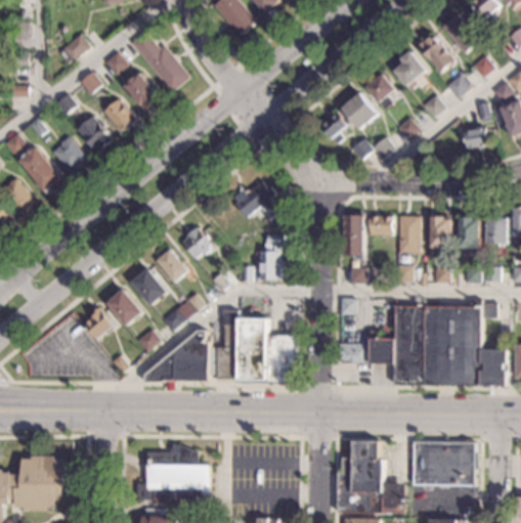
[(235,0),(254,22),(236,35),(211,4),(216,0),(235,0)]
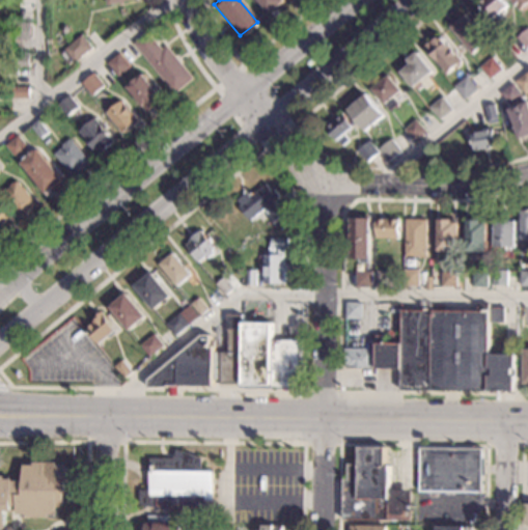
[(280,0),(266,11),(256,0),(280,0)]
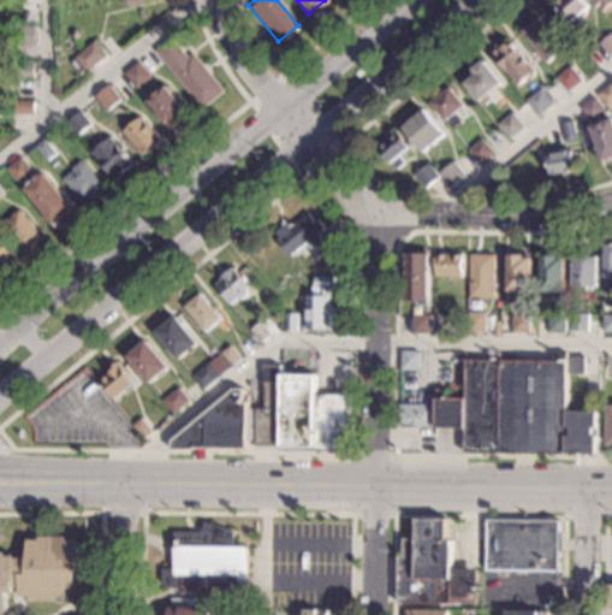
[(578,0),(583,6),(575,13),(581,19),(570,28),(551,5),(556,0),(578,0)]
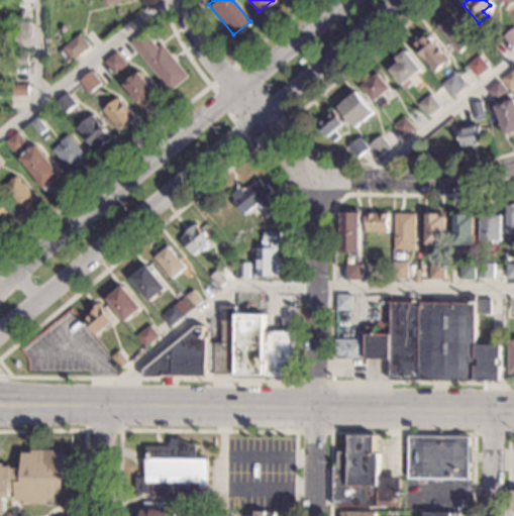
[(512,0),(502,10),(494,0),(512,0)]
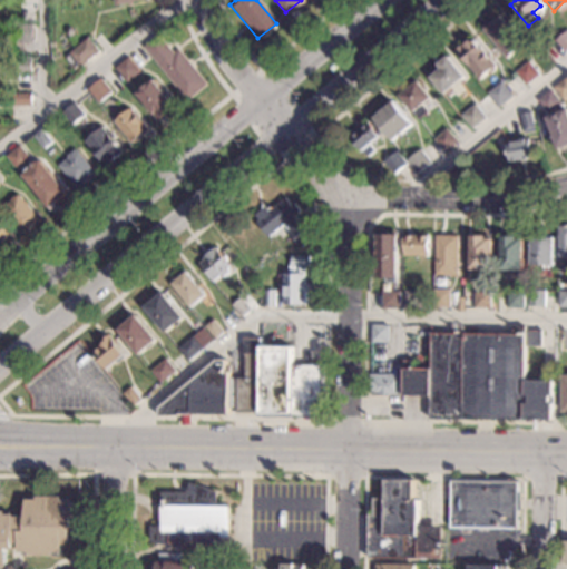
[(518,43),(518,48),(514,52),(511,50),(502,57),(479,28),(492,16),(494,17),(496,16),(518,43)]
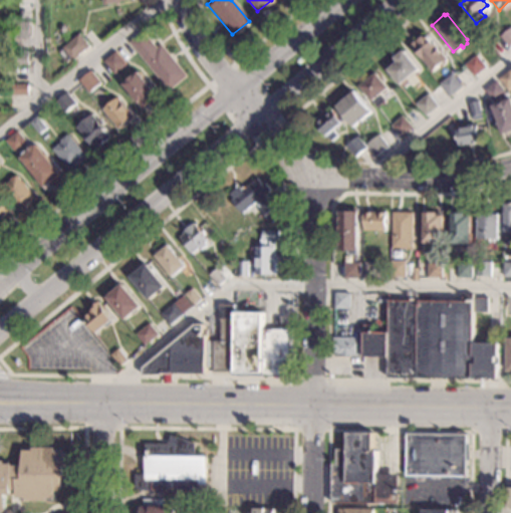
[(8,28),(0,28),(0,20),(9,20),(8,28)]
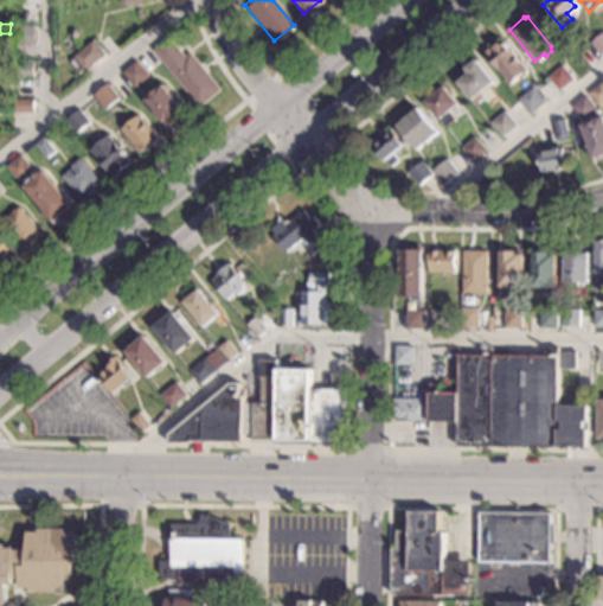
[(31,44),(12,44),(12,25),(31,25),(31,44)]
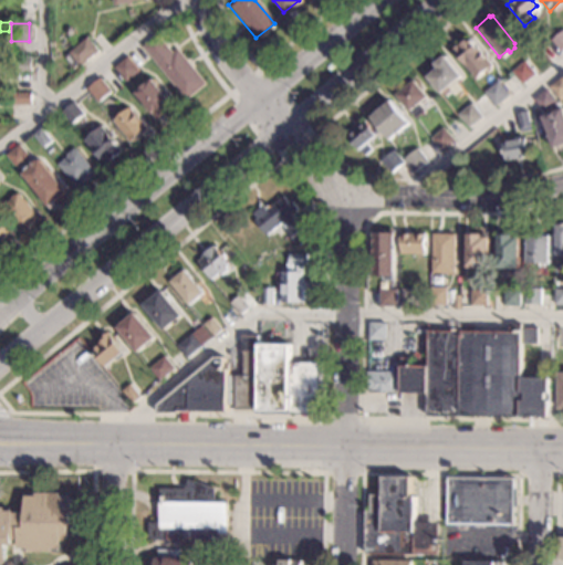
[(69,28),(70,31),(69,34),(65,35),(62,34),(61,31),(62,28),(65,27),(69,28)]
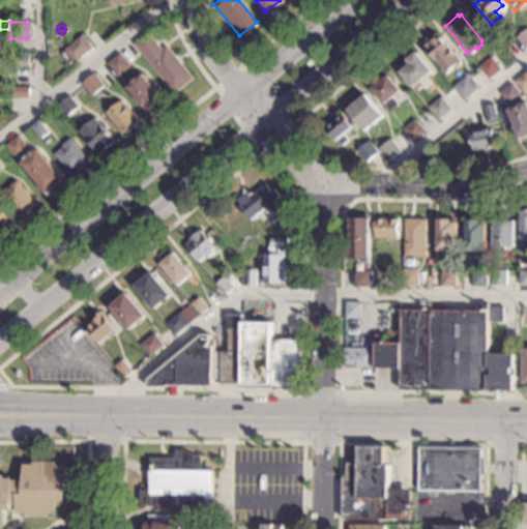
[(526,31),(526,42),(521,48),(511,36),(523,27),(526,31)]
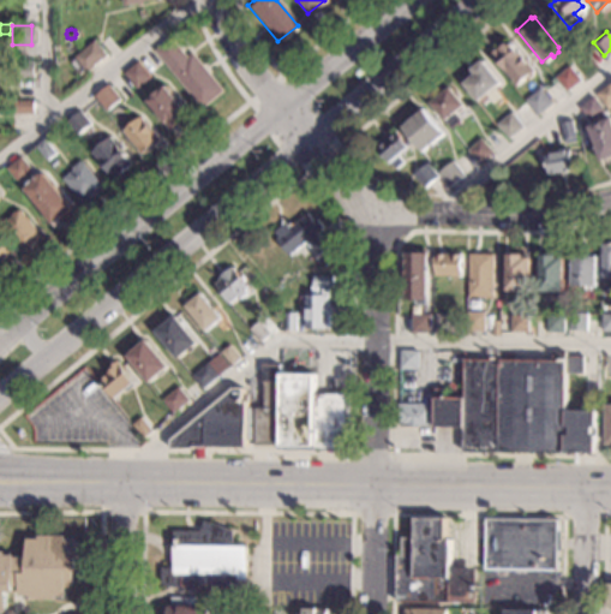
[(184,57),(189,52),(220,90),(198,108),(151,51),(168,37),(184,57)]
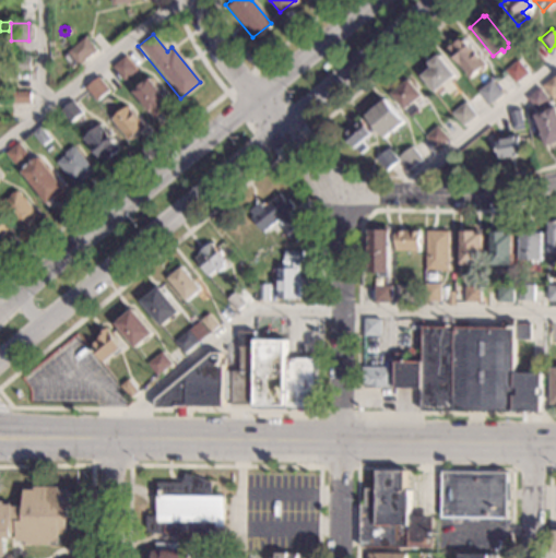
[(93,50),(75,64),(74,63),(69,68),(61,58),(67,54),(64,51),(82,36),(93,50)]
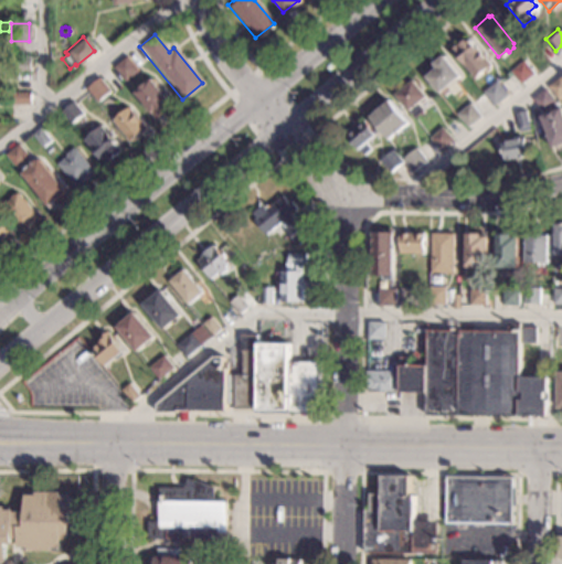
[(486,66),(487,66),(486,70),(483,72),(479,72),(472,78),(448,50),(455,44),(456,45),(464,39),(486,66)]
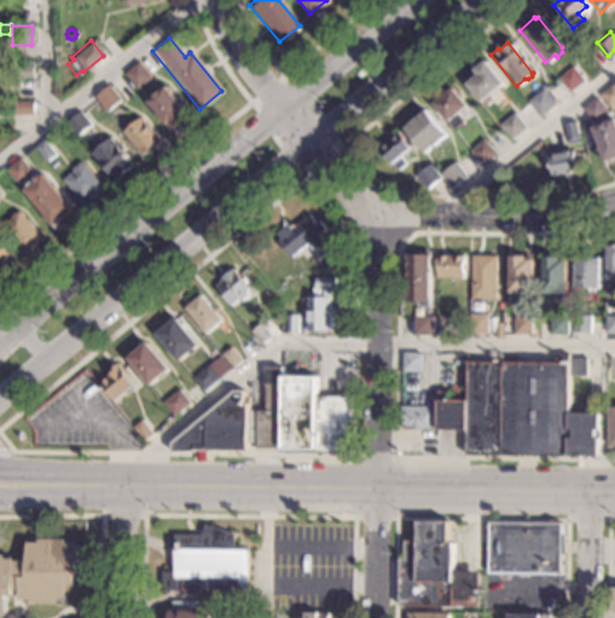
[(149,76),(134,88),(121,73),(135,61),(149,76)]
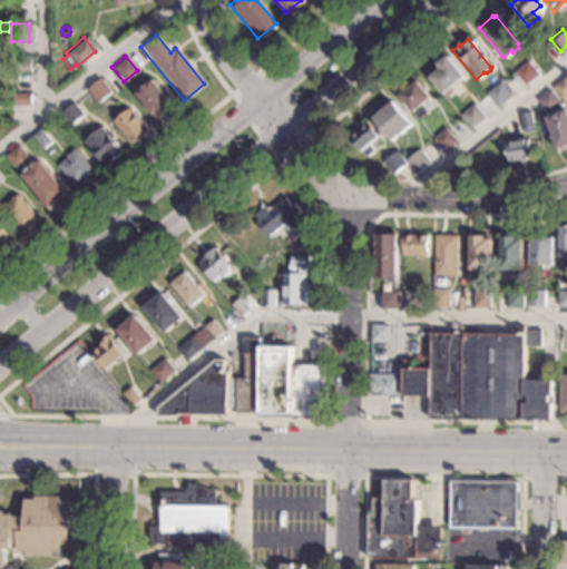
[(460,76),(448,86),(451,90),(446,96),(442,91),(440,92),(427,77),(437,68),(433,64),(443,56),(460,76)]
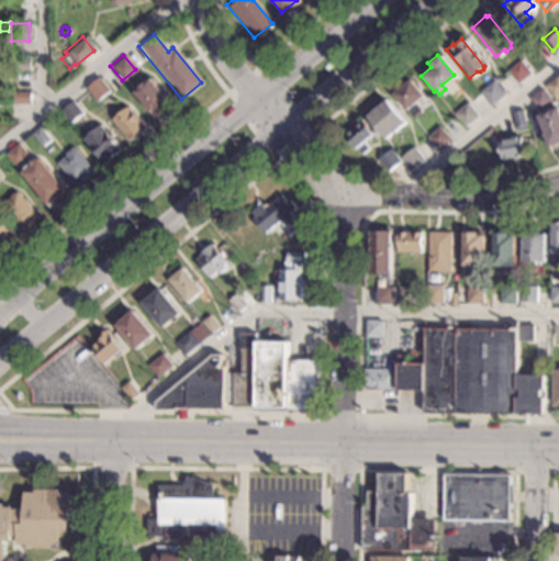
[(26,69),(11,69),(11,58),(28,59),(26,69)]
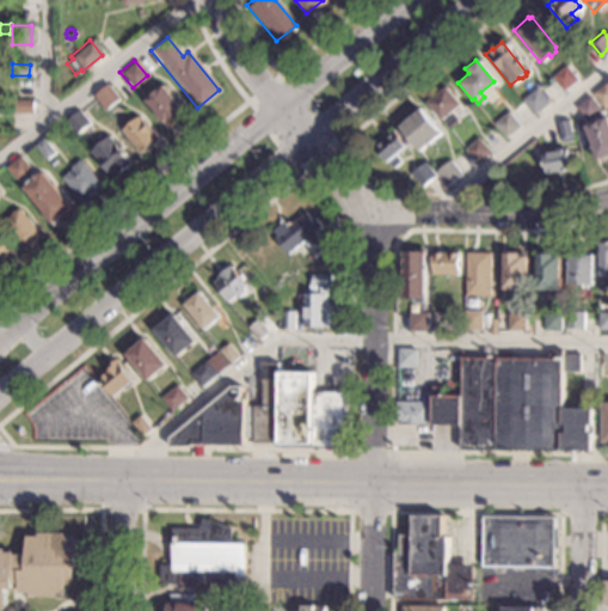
[(573,79),(559,90),(548,77),(562,65),(573,79)]
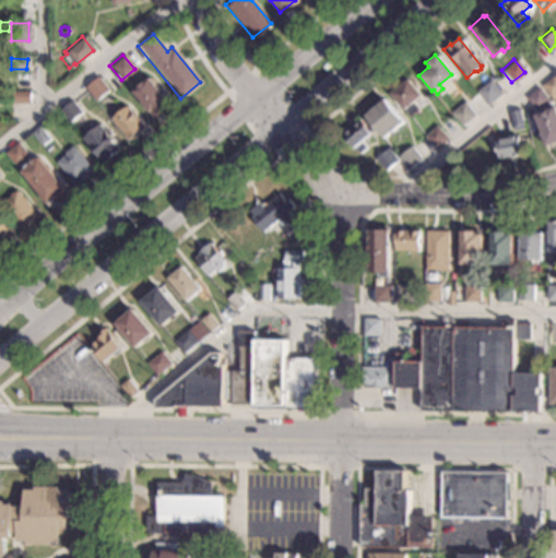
[(555,78),(555,92),(548,98),(539,85),(552,73),(555,78)]
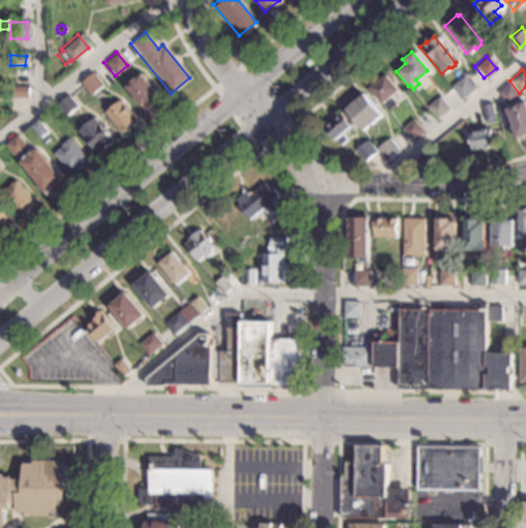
[(100,84),(88,94),(78,82),(90,71),(100,84)]
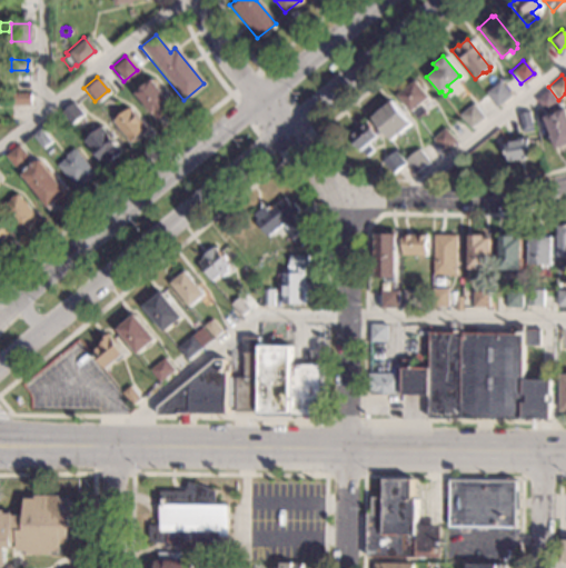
[(172,105),(155,120),(132,93),(151,78),(172,105)]
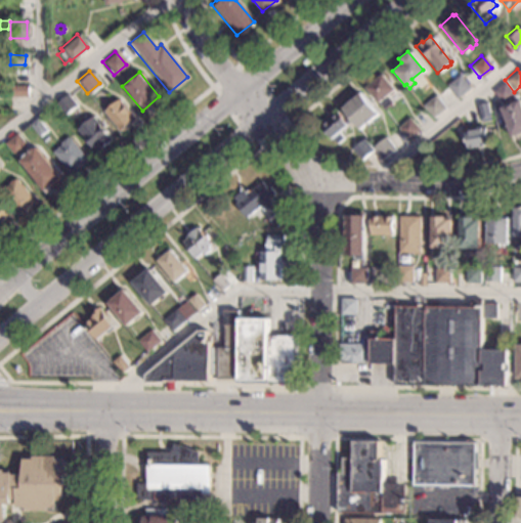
[(393,88),(385,95),(390,101),(382,109),(363,87),(381,74),(393,88)]
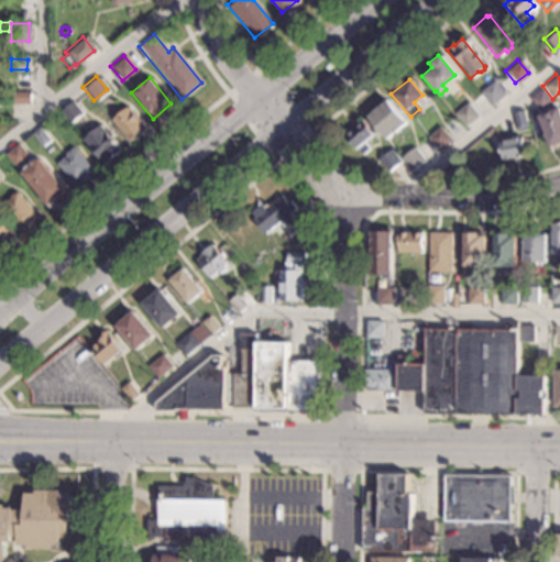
[(503,92),(489,105),(478,91),(492,79),(503,92)]
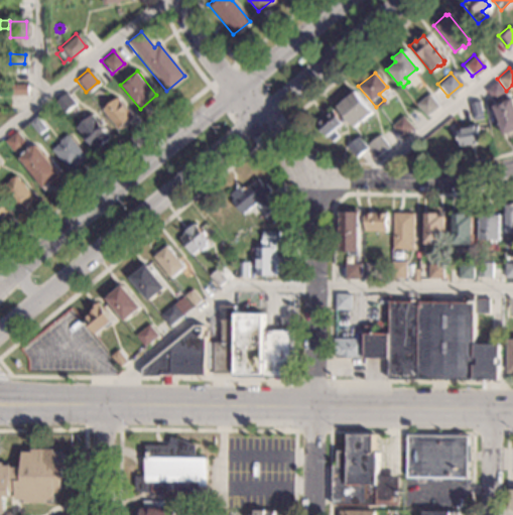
[(494,81),(503,92),(492,101),(483,90),(494,81)]
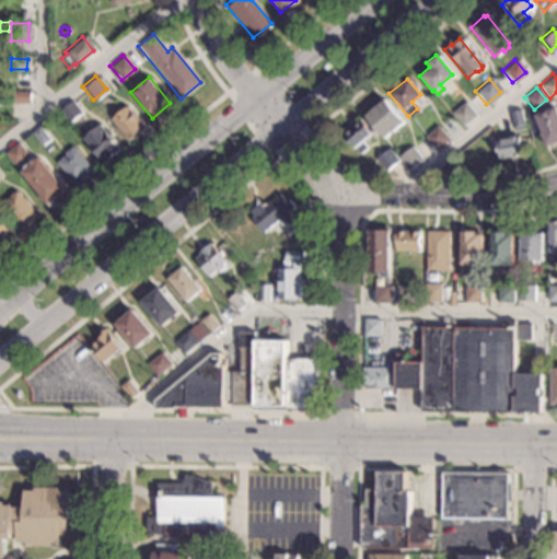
[(26,102),(10,102),(10,91),(26,91),(26,102)]
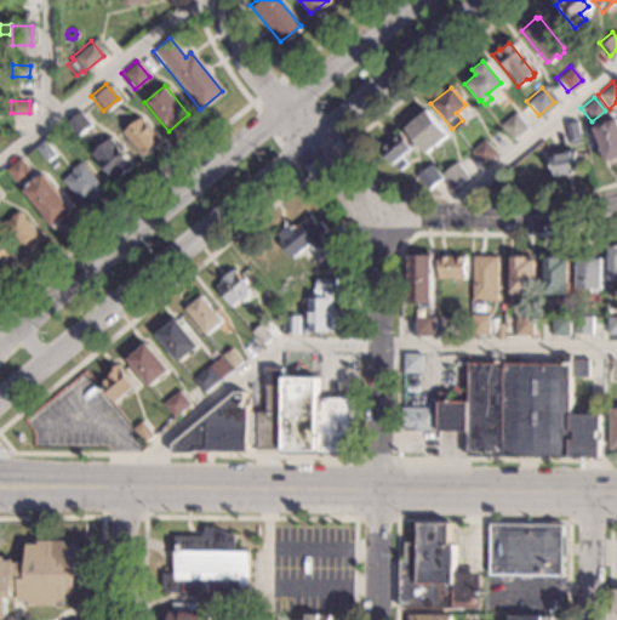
[(445,135),(423,153),(403,128),(424,109),(445,135)]
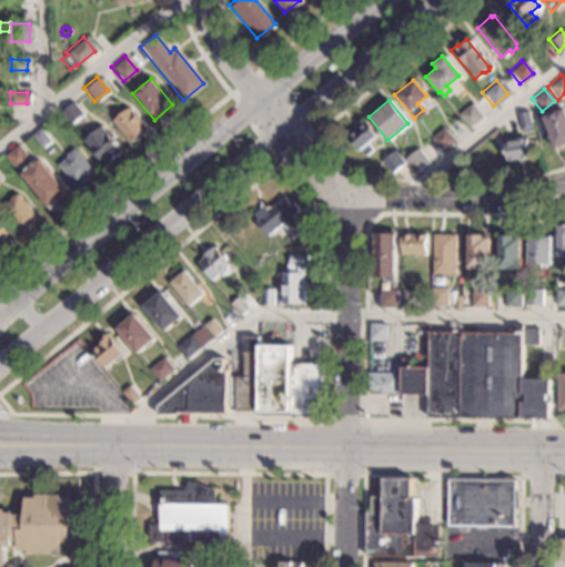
[(81,114),(68,124),(58,112),(71,101),(81,114)]
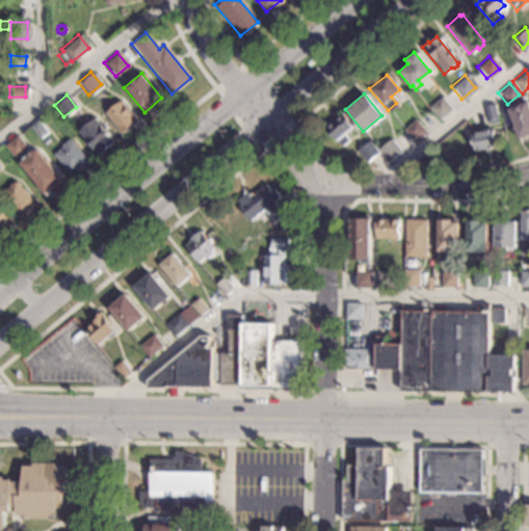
[(450,109),(437,120),(427,107),(440,97),(450,109)]
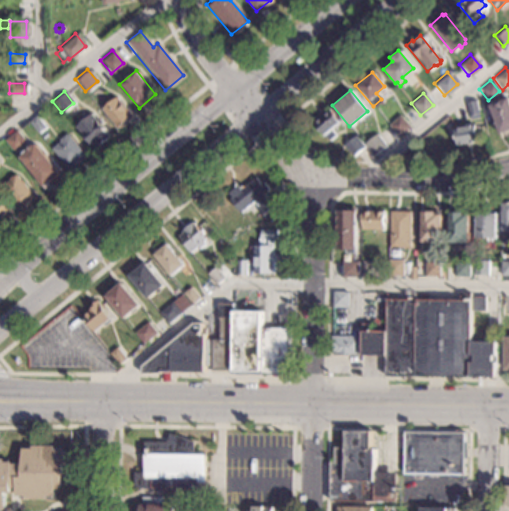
[(130,115),(115,128),(99,109),(114,96),(130,115)]
